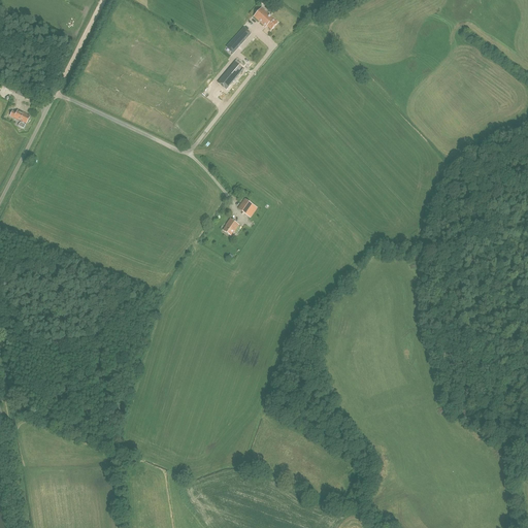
[(262,24),(270,15),(262,8),(254,17),(262,24)]
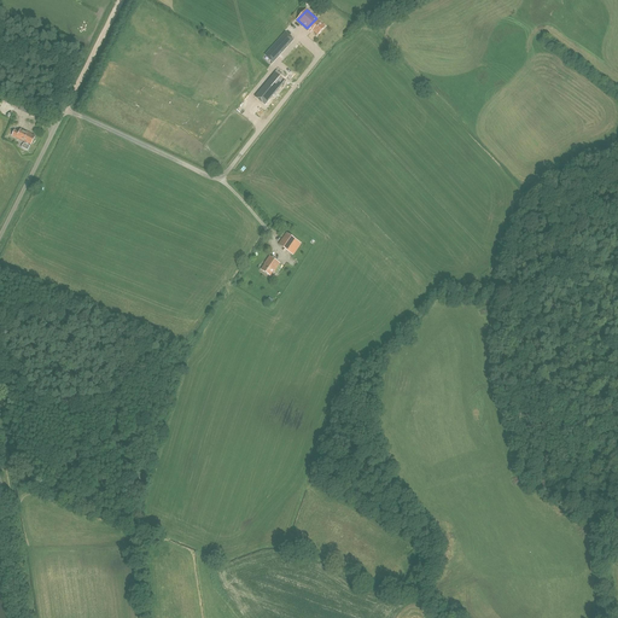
[(316,18),(307,28),(312,31),(313,30),(318,35),(325,27),(316,18)]
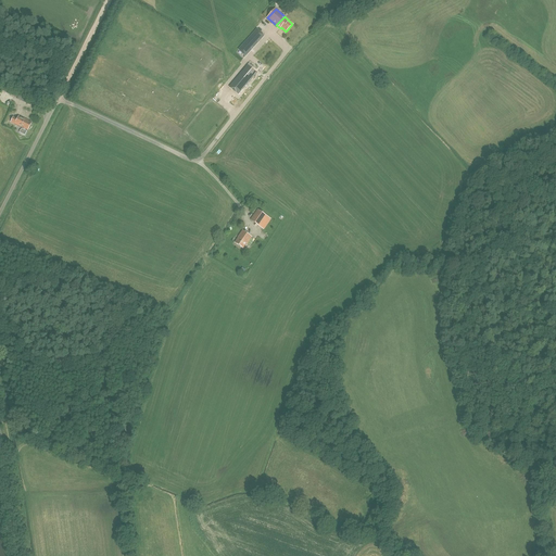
[(260,39),(253,33),(239,49),(245,55),(260,39)]
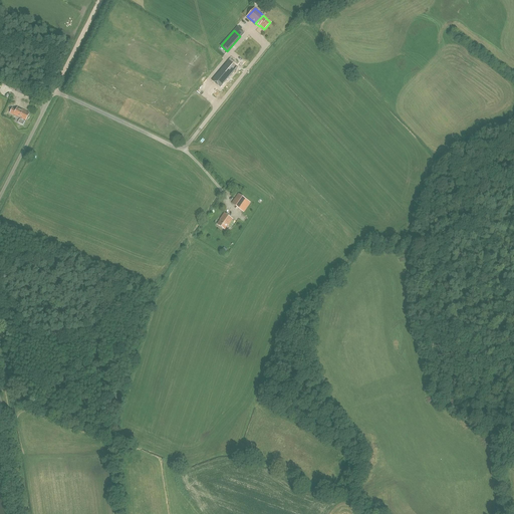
[(236,68),(228,61),(212,80),(220,87),(236,68)]
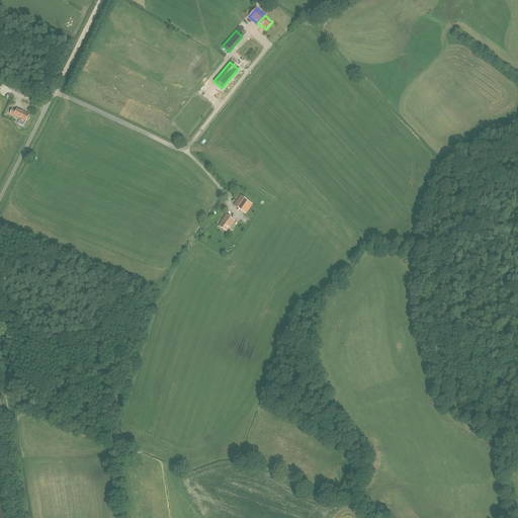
[(13,82),(6,79),(4,85),(16,91),(18,86),(12,84),(13,82)]
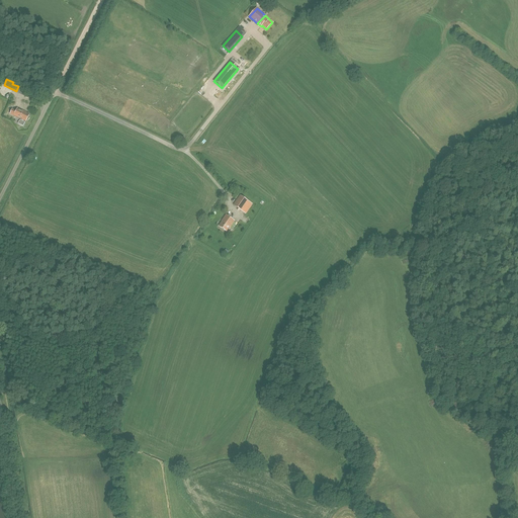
[(30,92),(18,86),(16,91),(16,92),(27,97),(30,92)]
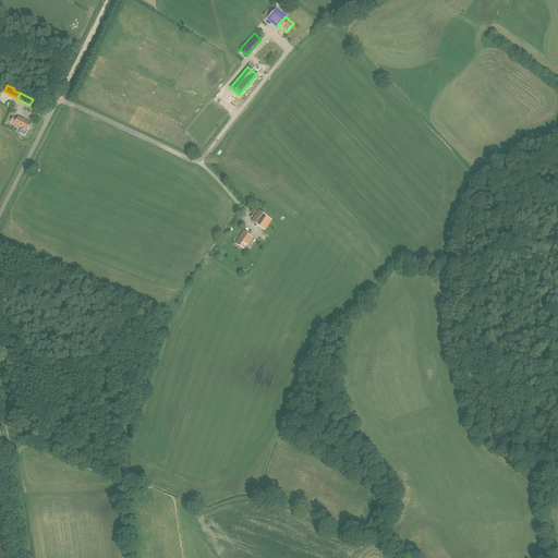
[(32,123),(27,121),(28,121),(19,117),(17,119),(13,117),(11,122),(15,124),(24,129),(28,131),(32,123)]
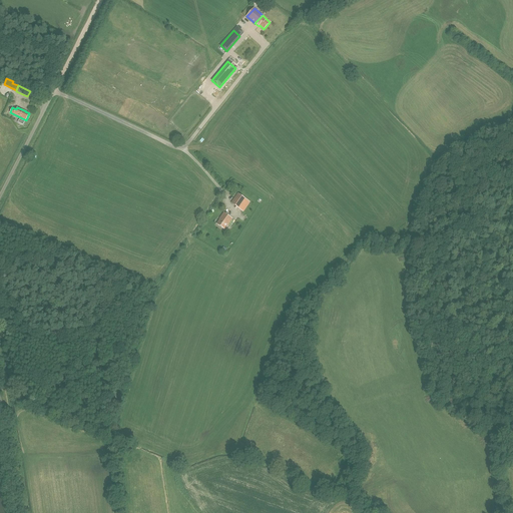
[(246,199),(237,193),(231,202),(239,208),(246,199)]
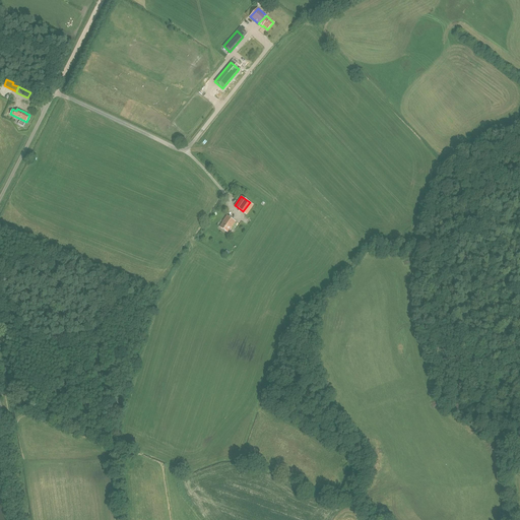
[(253,205),(250,202),(243,211),(247,214),(253,205)]
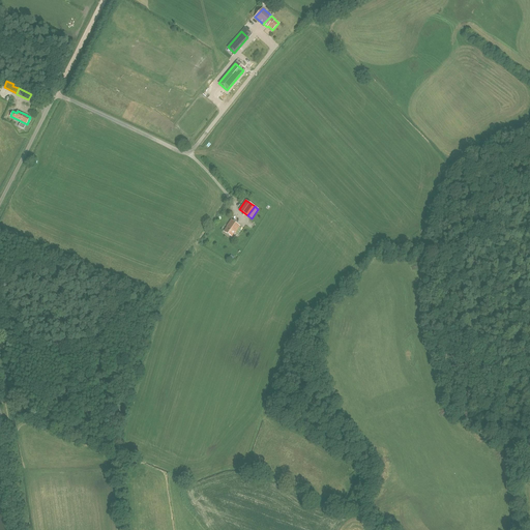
[(232,219),(227,226),(228,227),(225,231),(232,236),(235,232),(240,226),(232,219)]
